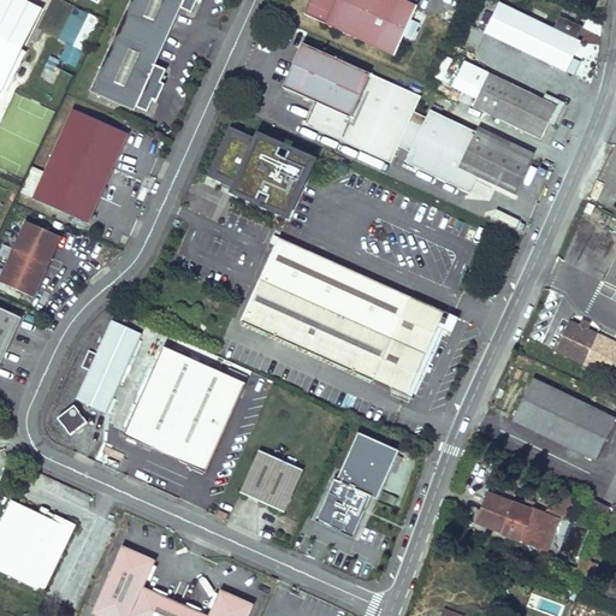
[(24,0),(0,0),(0,87),(41,9),(24,0)]
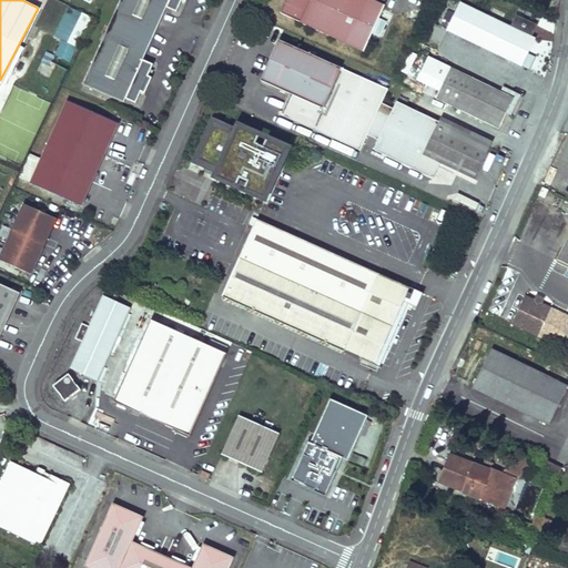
[(120,0),(82,83),(124,102),(125,99),(135,103),(141,91),(144,93),(152,78),(148,75),(153,64),(143,60),(166,8),(176,12),(182,0),(185,2),(185,0),(120,0)]
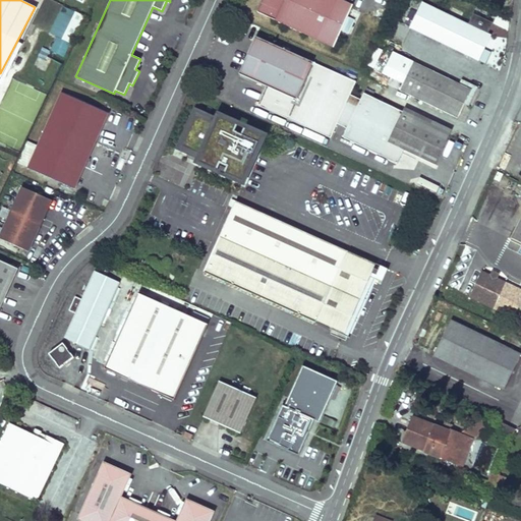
[(263,0),(256,13),(334,48),(353,5),(341,0),(263,0)]
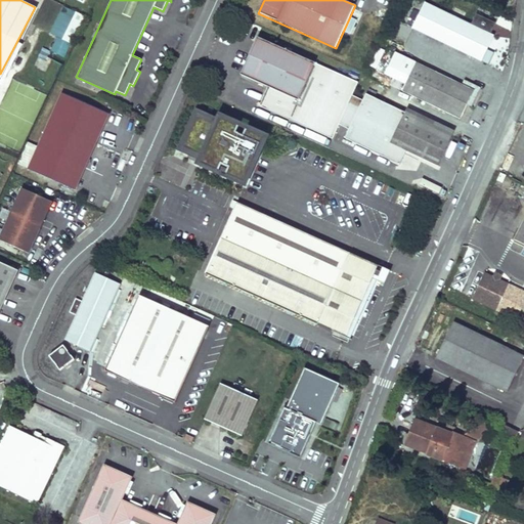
[(409,25),(421,0),(420,0),(407,0),(399,19),(409,25)]
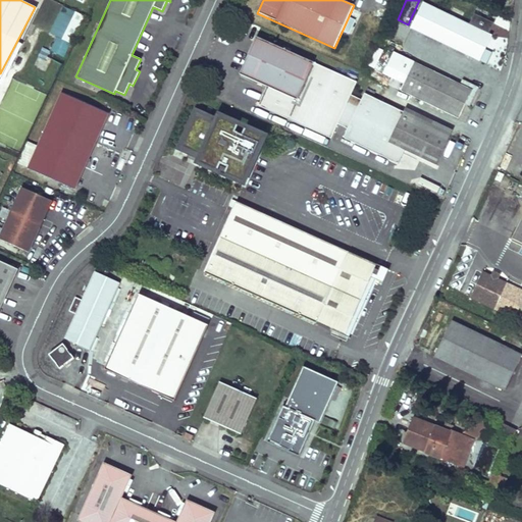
[(493,35),(425,2),(412,29),(481,61),(493,35)]
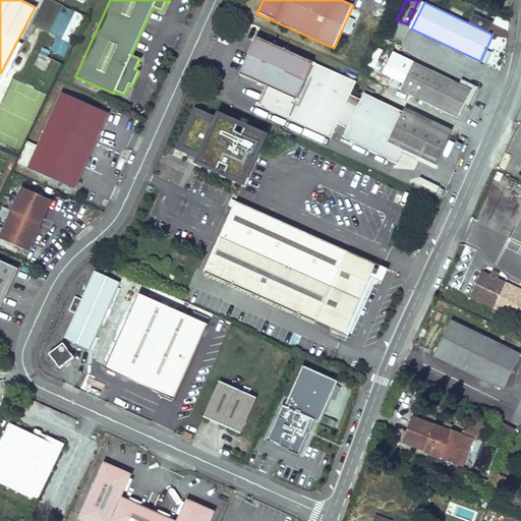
[(75,11),(62,39),(71,43),(84,15),(75,11)]
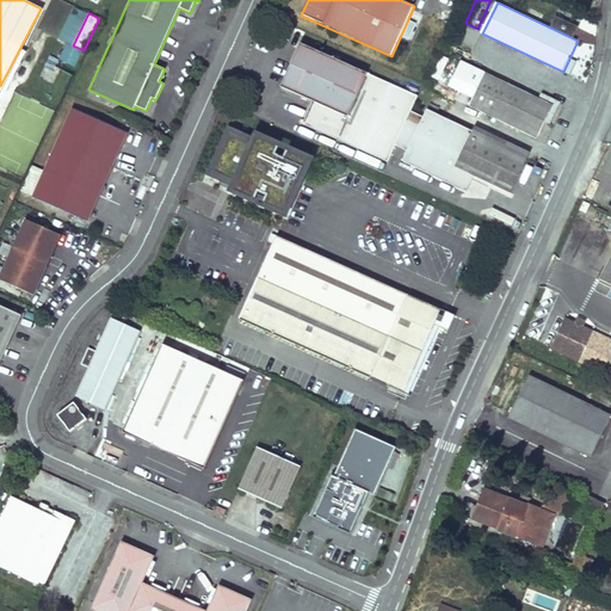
[(402,36),(411,39),(417,25),(408,22),(402,36)]
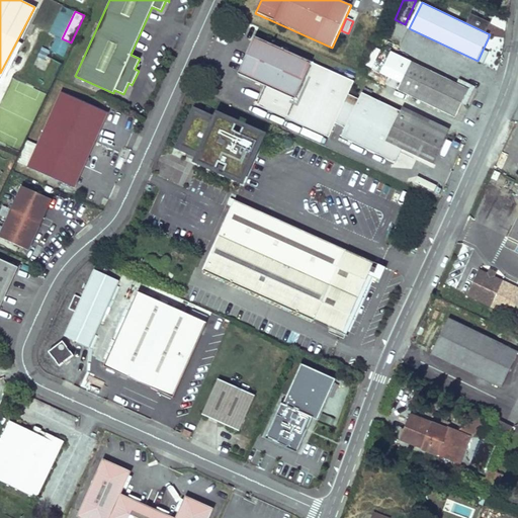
[(354,82),(310,62),(301,58),(254,36),(238,74),(264,86),(256,105),(329,138),(335,123),(343,127),(355,102),(347,98),(354,82)]
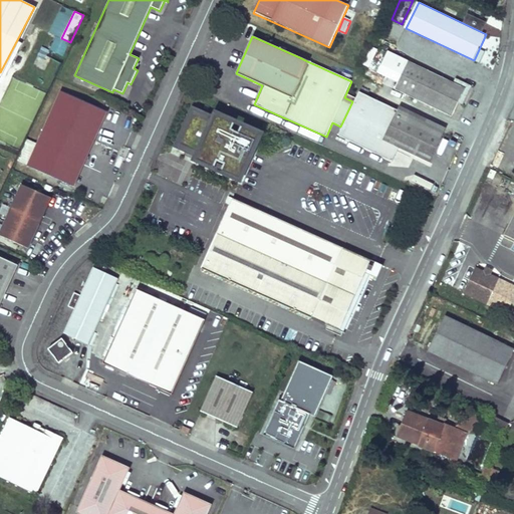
[(49,89),(58,64),(45,59),(48,50),(41,48),(29,82),(49,89)]
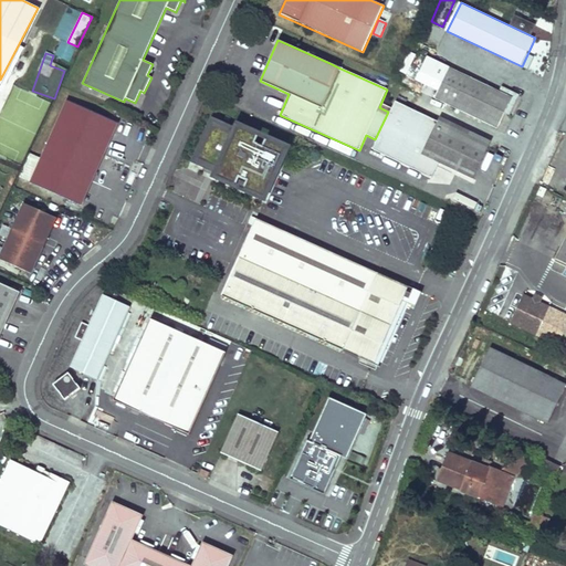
[(449,67),(433,98),(498,129),(512,97),(449,67)]
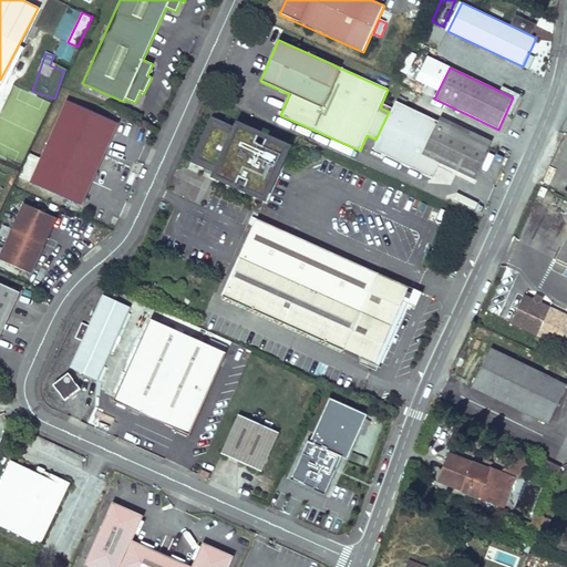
[(66,101),(31,182),(82,205),(117,124),(66,101)]
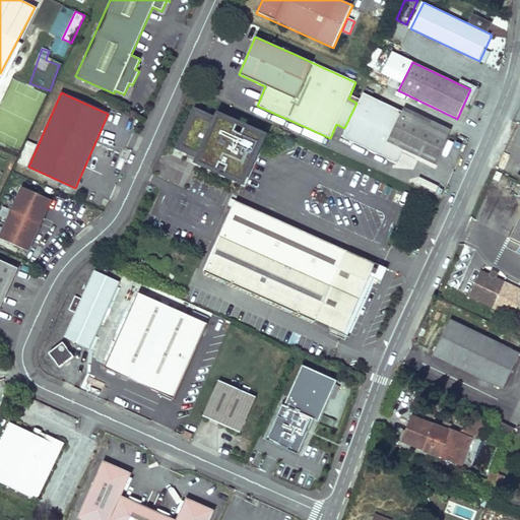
[(435,165),(448,136),(401,114),(400,116),(362,96),(359,104),(356,103),(344,128),(345,128),(341,137),(396,164),(403,149),(435,165)]
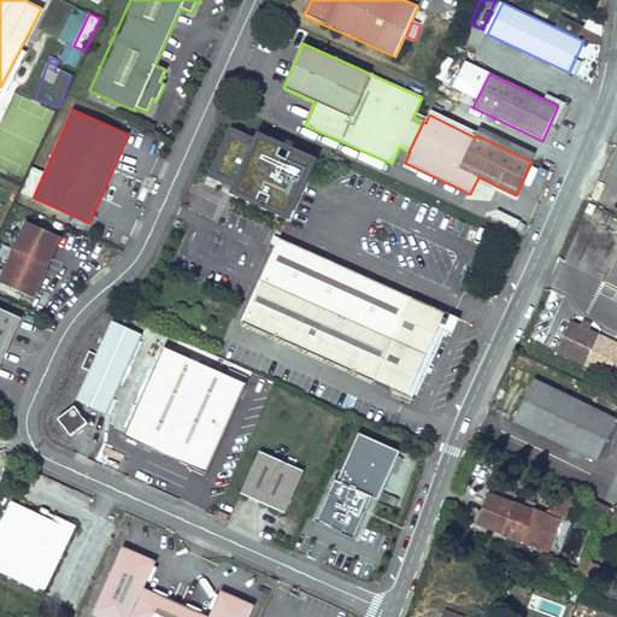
[(288,216),(312,162),(289,151),(286,159),(278,156),(282,147),(259,137),(256,146),(231,135),(215,174),(238,183),(234,192),(257,203),(260,194),(269,198),(265,206),(288,216)]
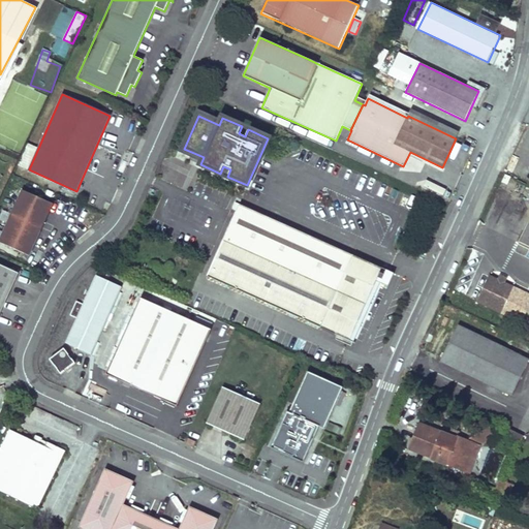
[(507,185),(510,178),(505,175),(501,182),(507,185)]
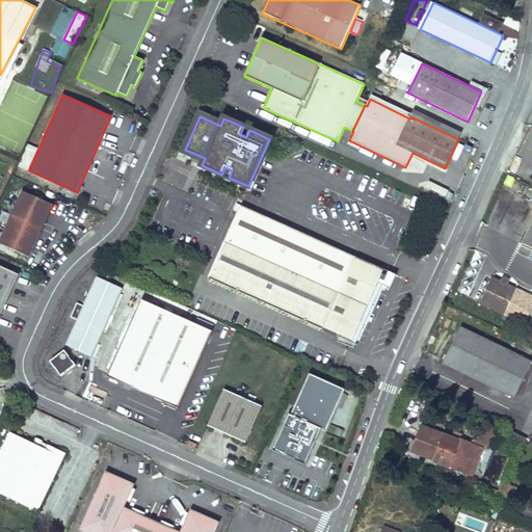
[(23,191),(0,242),(0,243),(29,257),(53,205),(23,191)]
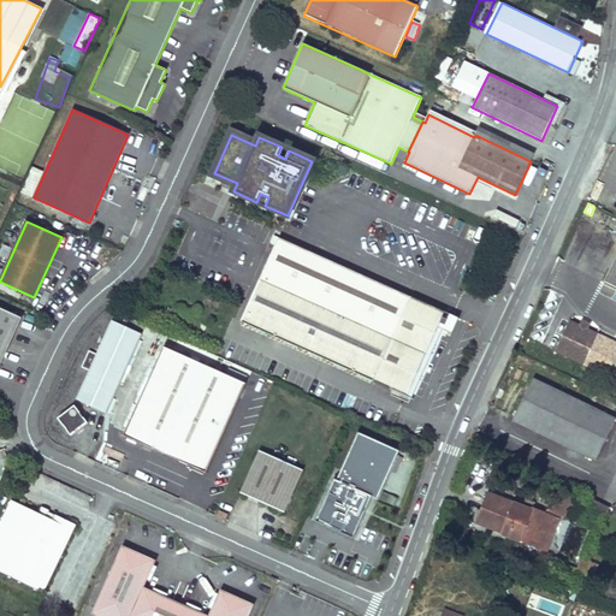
[(410,297),(278,237),(241,321),(374,380),(410,297)]
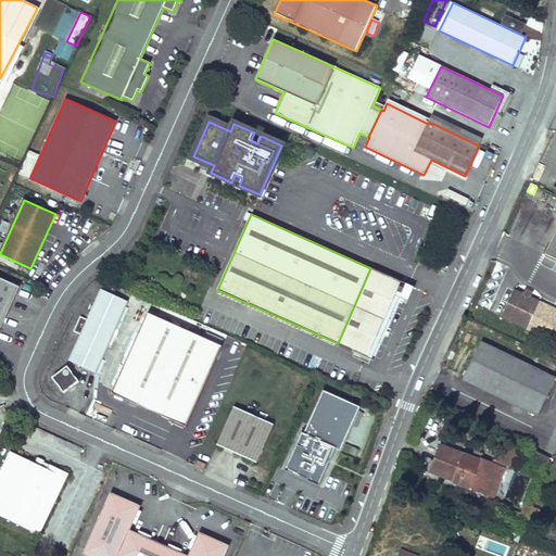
[(555,231),(545,254),(555,260),(555,231)]
